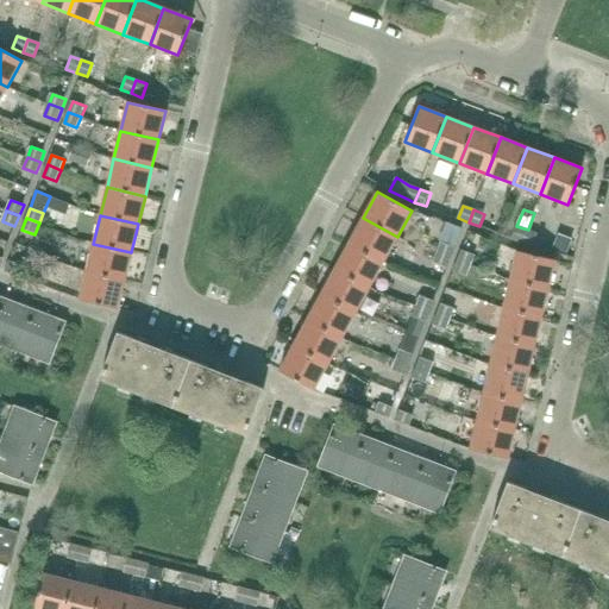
[(383,262),(397,237),(363,218),(349,244),(383,262)]
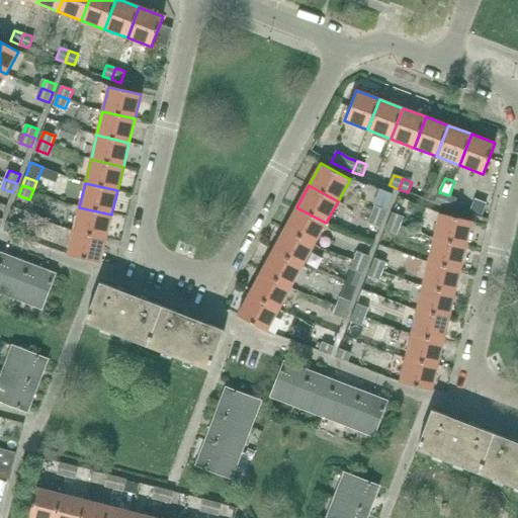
[(445,206),(449,195),(439,192),(435,203),(445,206)]
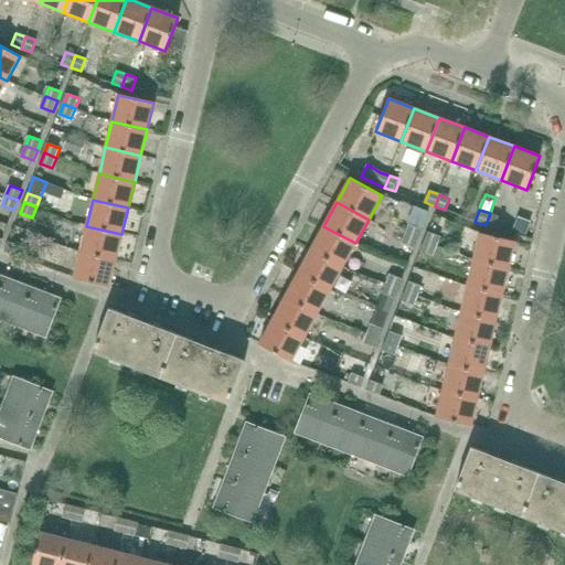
[(490,213),(486,225),(496,230),(500,217),(490,213)]
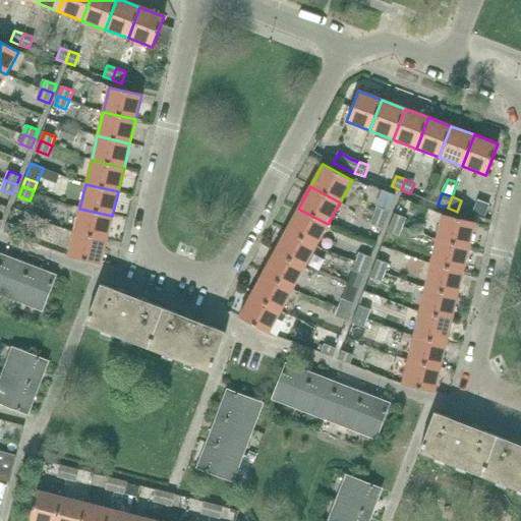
[(374,217),(386,221),(390,212),(379,208),(374,217)]
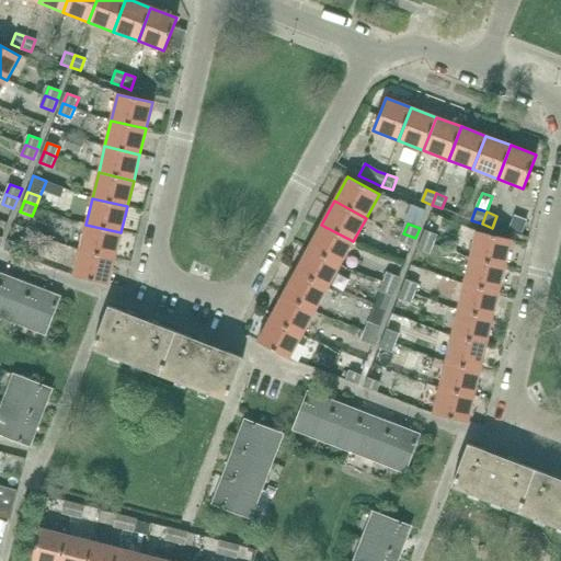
[(115,258),(121,232),(86,225),(80,250),(115,258)]
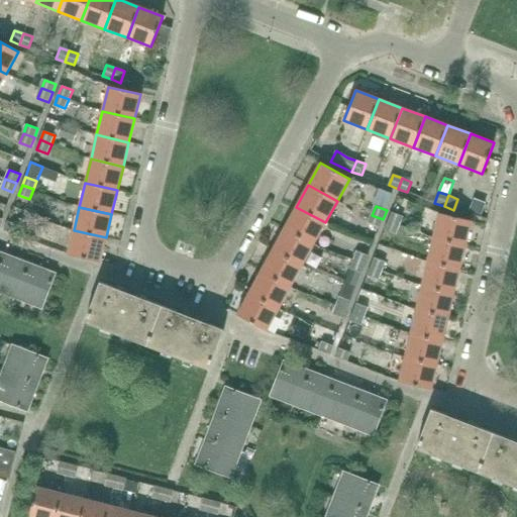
[(314,243),(325,222),(296,207),(285,228),(314,243)]
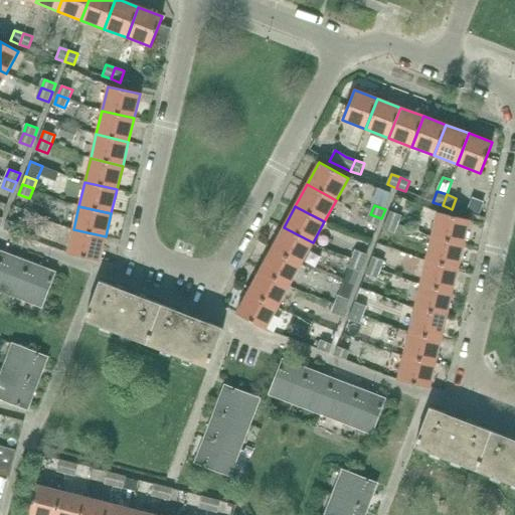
[(387,220),(398,224),(401,215),(390,211),(387,220)]
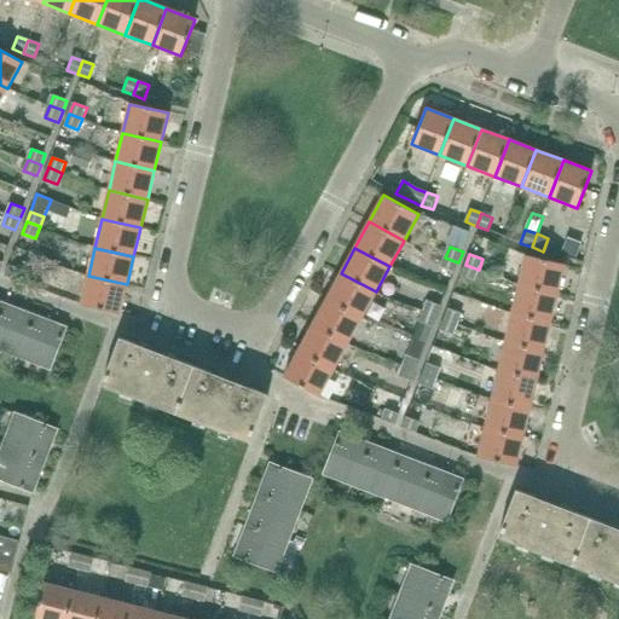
[(557,294),(565,265),(526,255),(519,284),(557,294)]
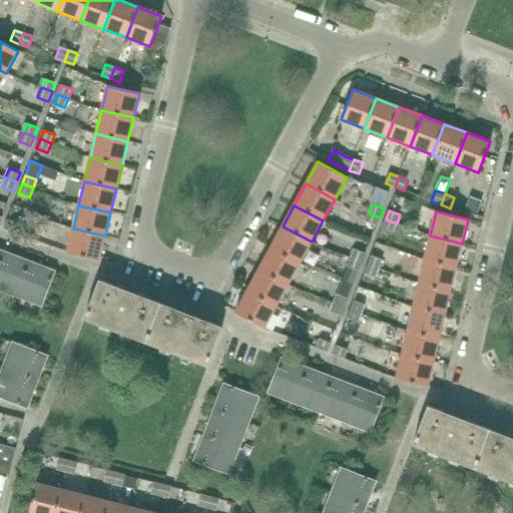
[(377,226),(380,217),(369,213),(366,222),(377,226)]
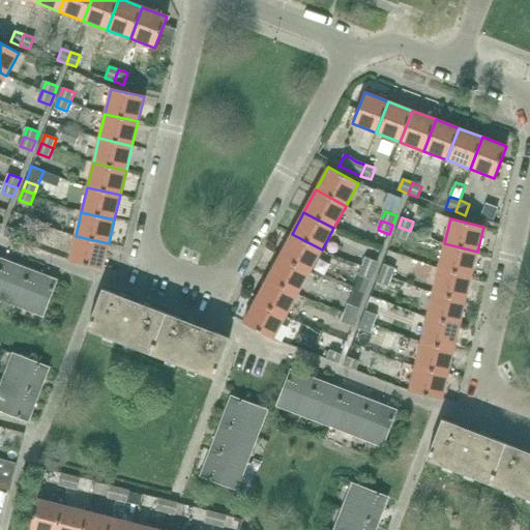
[(20,231),(9,227),(8,227),(4,236),(16,240),(20,231)]
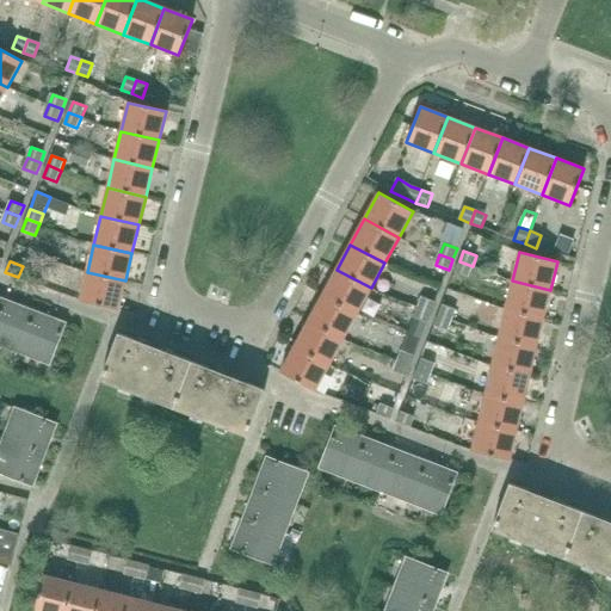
[(468,278),(473,266),(460,261),(455,272),(468,278)]
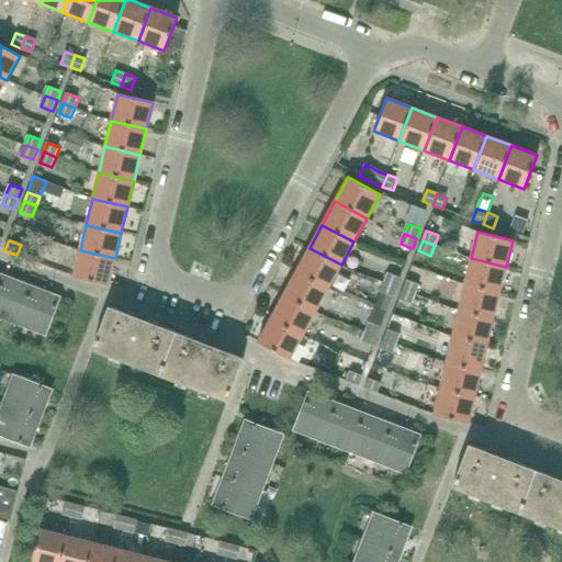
[(328,289),(341,265),(310,248),(296,271),(328,289)]
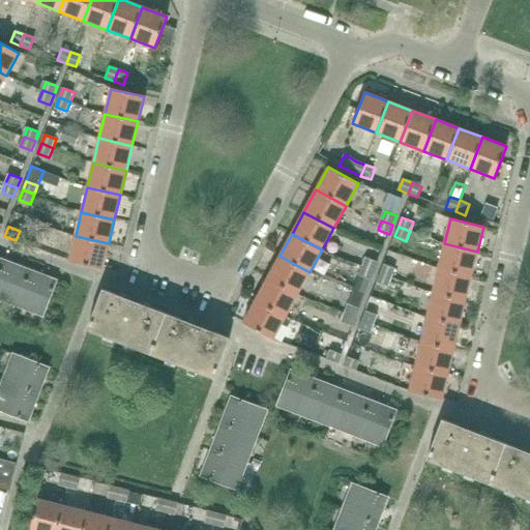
[(102,269),(109,243),(76,236),(69,261),(102,269)]
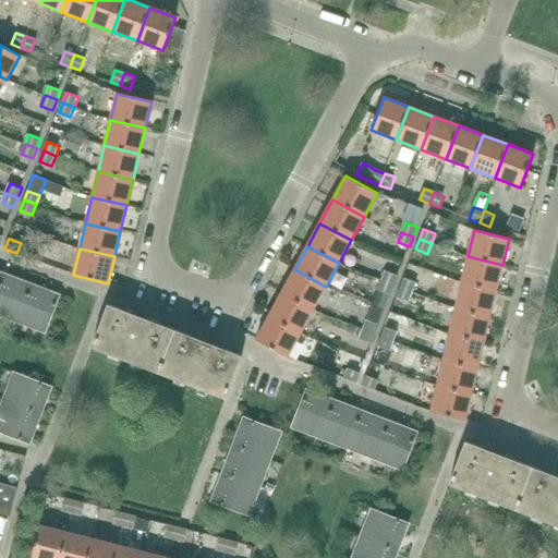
[(496,290),(502,265),(468,256),(461,282),(496,290)]
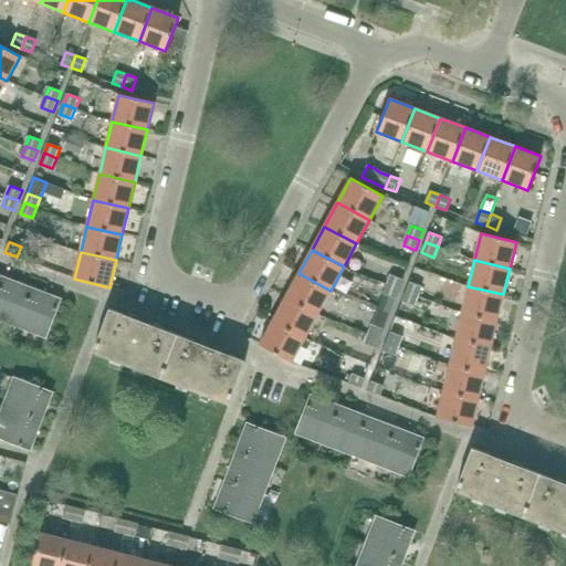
[(317,314),(331,291),(299,273),(286,297),(317,314)]
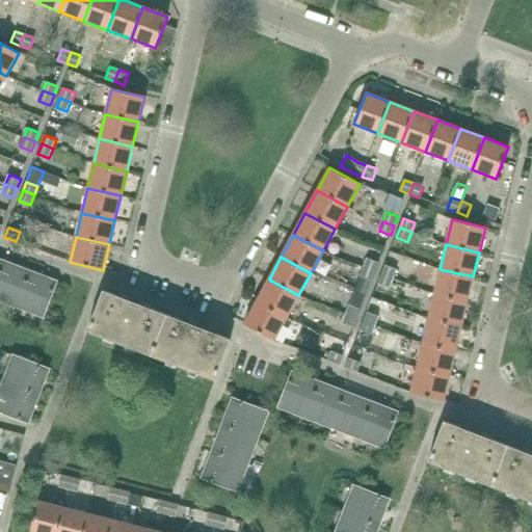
[(365,268),(376,272),(379,263),(368,258),(365,268)]
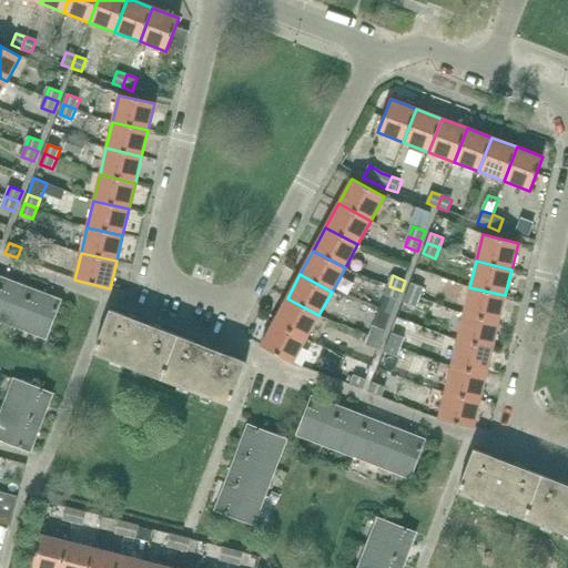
[(17,285),(17,284),(3,279),(0,288),(0,316),(2,318),(1,322),(17,327),(31,290),(30,288),(30,291),(17,285)]
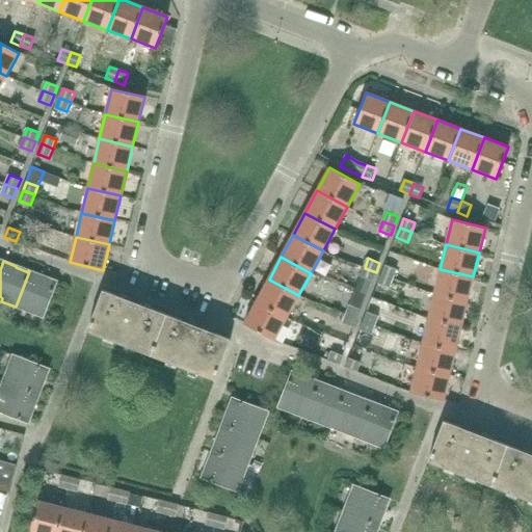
[(381,274),(394,278),(397,269),(386,265),(381,274)]
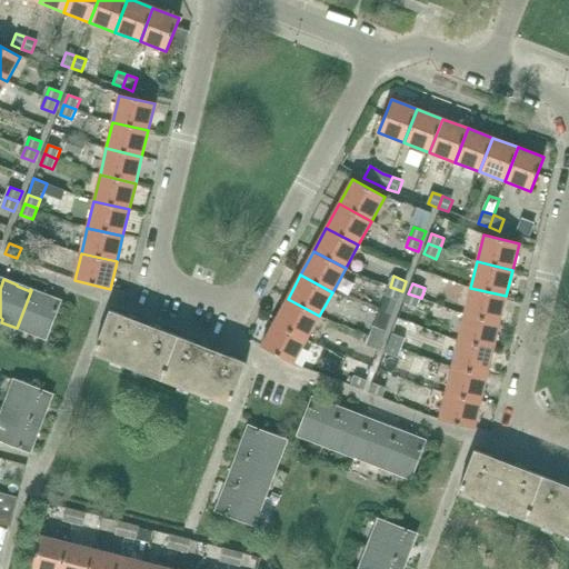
[(398,301),(402,291),(390,287),(386,297),(398,301)]
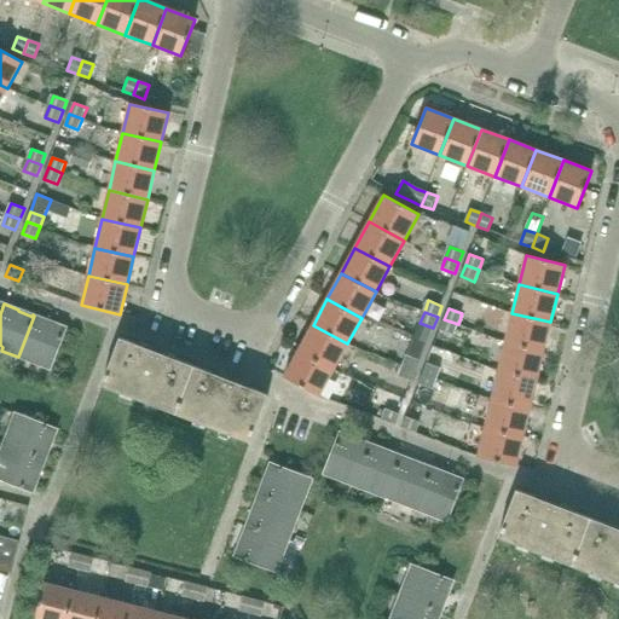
[(544,351),(550,322),(512,313),(505,342),(544,351)]
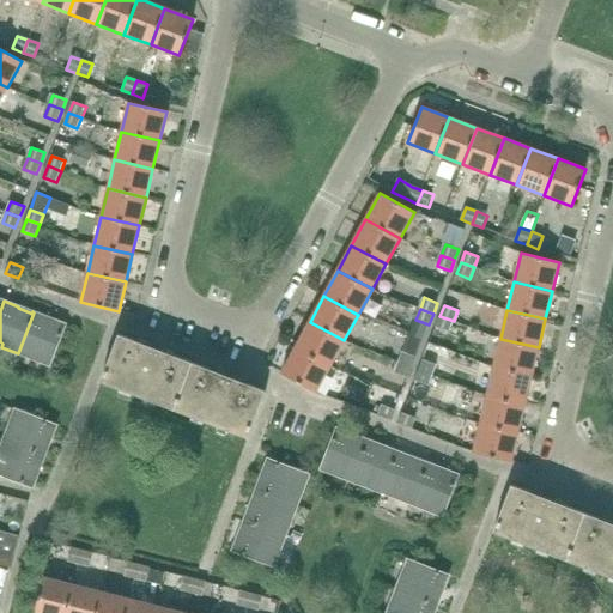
[(48,320),(48,317),(34,313),(18,353),(19,353),(20,350),(32,354),(31,358),(49,365),(65,323),(64,323),(62,325),(48,320)]
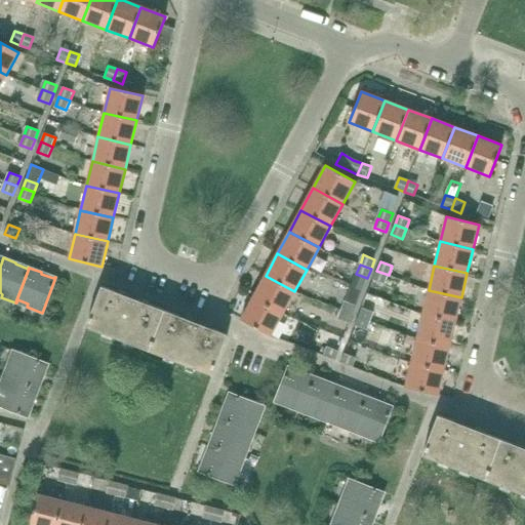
[(385,285),(389,275),(376,271),(373,280),(385,285)]
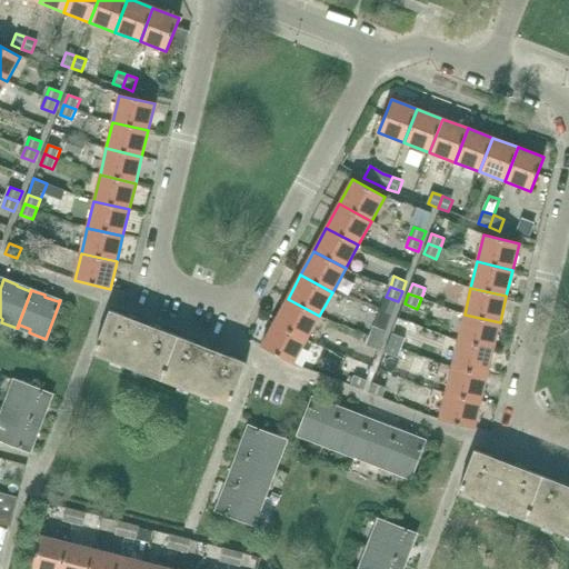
[(380,311),(392,316),(398,301),(386,297),(380,311)]
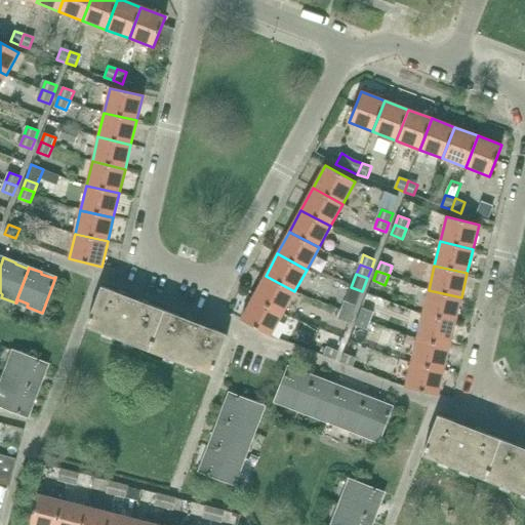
[(283,314),(294,291),(266,276),(253,297),(283,314)]
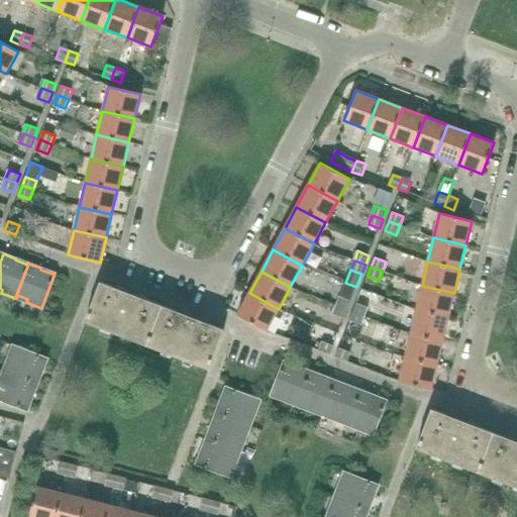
[(145,344),(163,305),(136,296),(138,291),(129,288),(127,292),(100,282),(85,321),(145,344)]
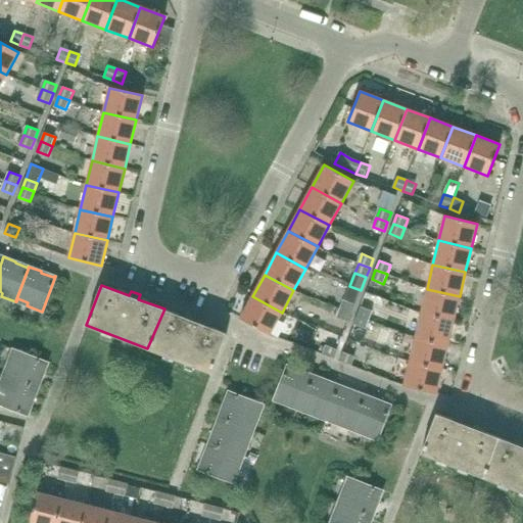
[(354,304),(361,290),(349,286),(344,300),(354,304)]
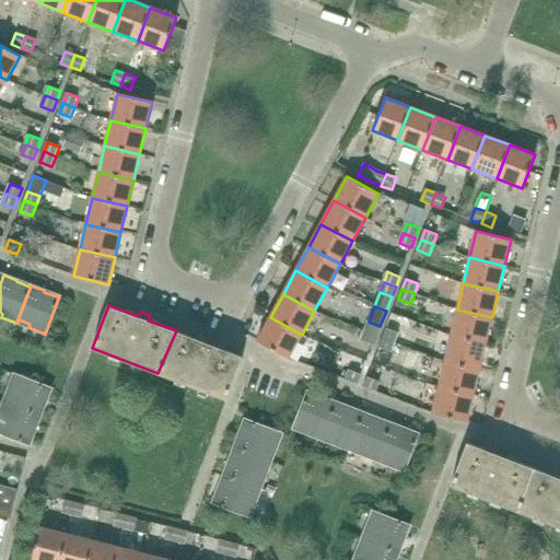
[(486,343),(492,317),(457,310),(451,335),(486,343)]
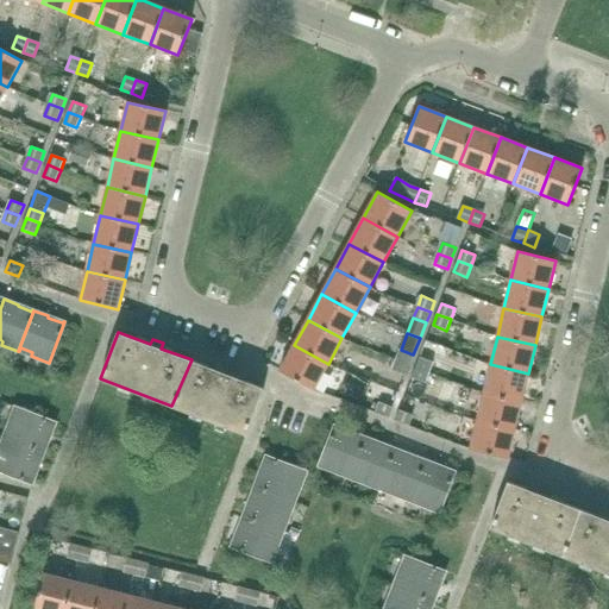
[(445,359),(449,349),(425,340),(419,357),(420,357),(434,362),(437,356),(445,359)]
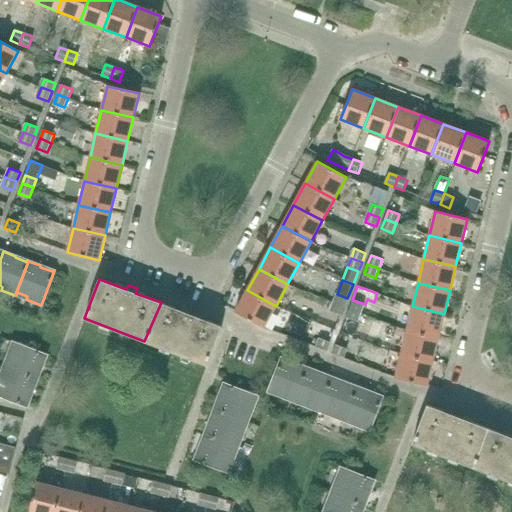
[(264,328),(276,306),(247,290),(235,312),(264,328)]
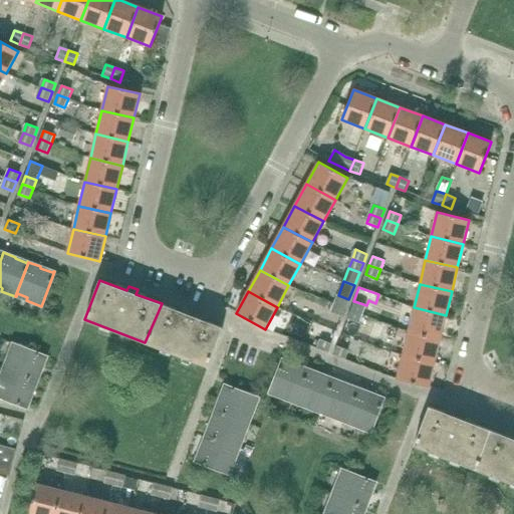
[(334,304),(346,308),(349,299),(348,299),(338,295),(334,304)]
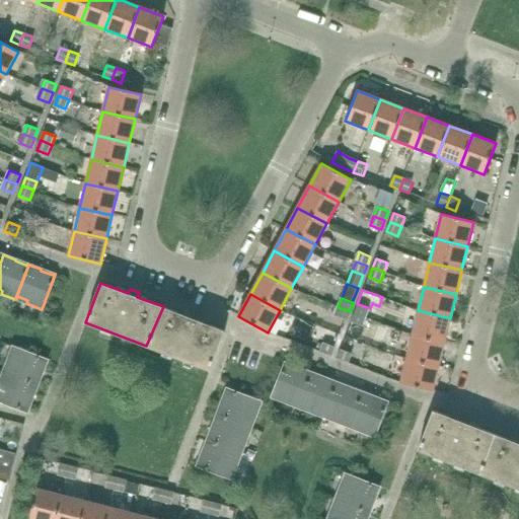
[(355,313),(366,317),(370,308),(358,304),(355,313)]
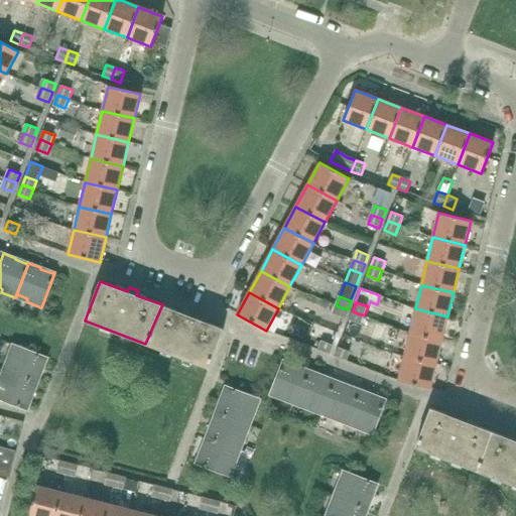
[(187,314),(162,304),(145,344),(209,368),(224,329),(198,318),(199,314),(189,310),(187,314)]
